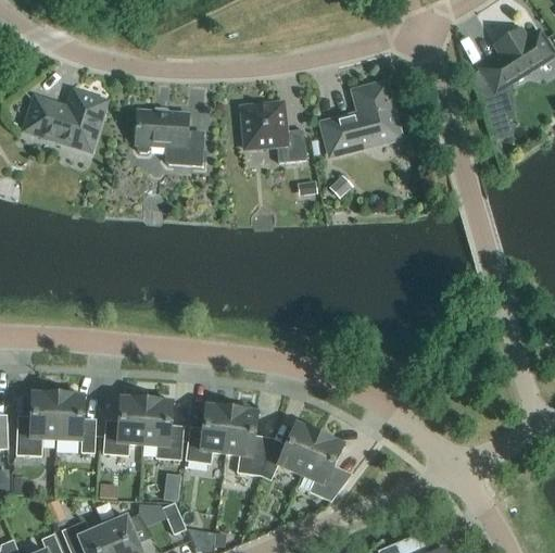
[(494,92),(553,54),(538,29),(525,38),(518,27),(493,44),(500,54),(479,67),(494,92)]
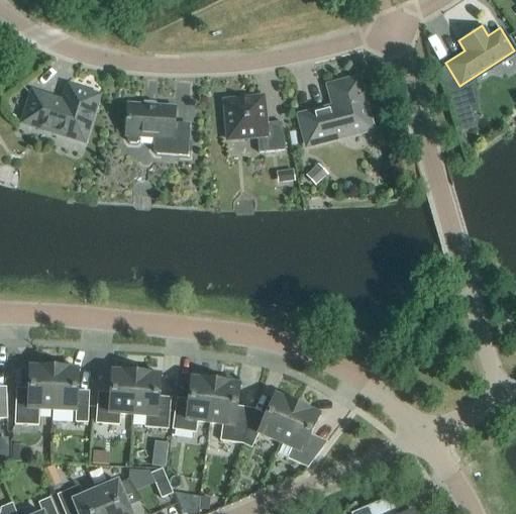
[(299,115),(306,143),(370,126),(356,77),(328,84),(334,105),(299,115)]
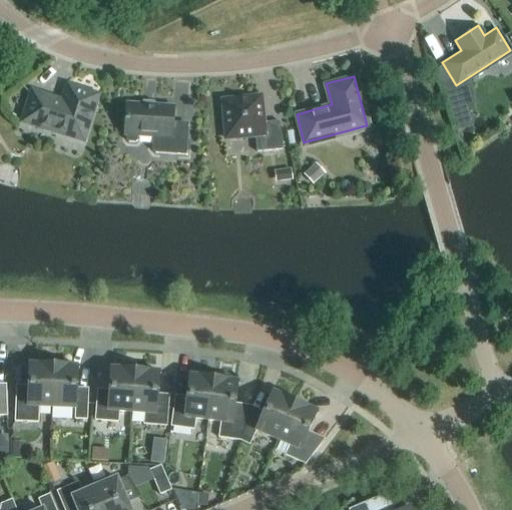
[(31,90),(22,119),(82,137),(96,93),(67,84),(62,100),(31,90)]
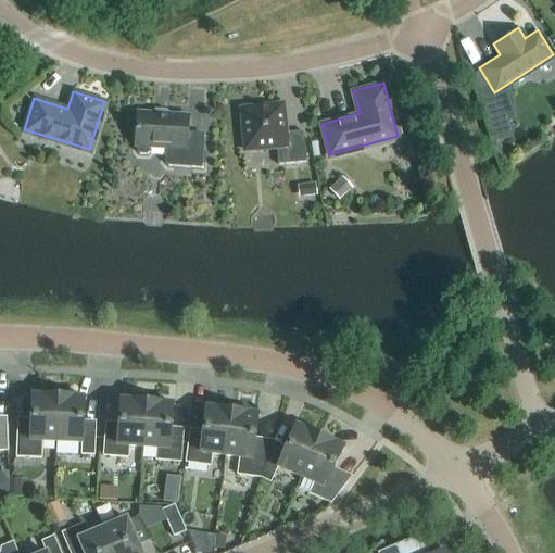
[(305,160),(302,129),(285,130),(281,103),(256,105),(256,103),(239,105),(240,123),(242,123),(244,148),(276,145),(277,162),(305,160)]
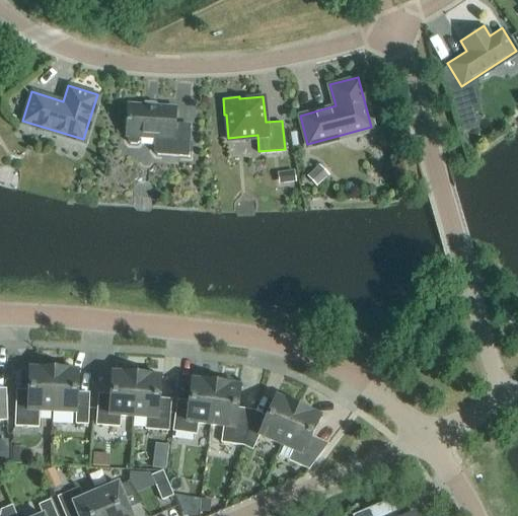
[(174,104),(127,101),(125,135),(127,135),(127,139),(129,141),(136,142),(139,139),(139,136),(153,137),(152,149),(155,152),(187,154),(189,124),(173,123),(174,104)]
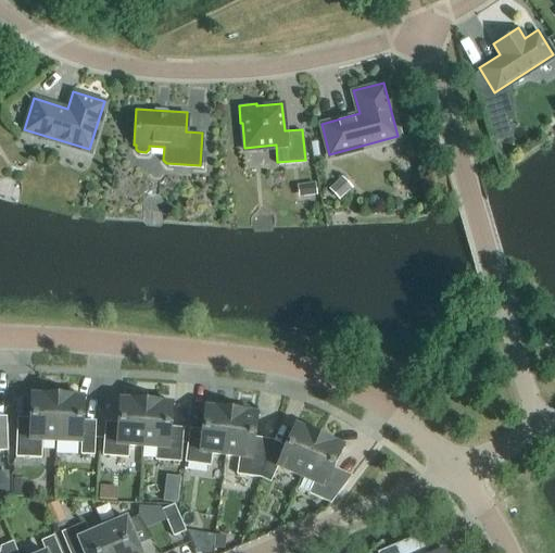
[(329,187),(339,197),(348,188),(338,177),(329,187)]
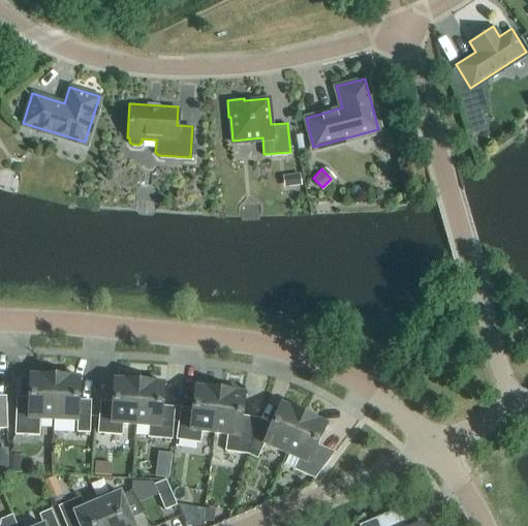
[(300,172),(286,173),(287,183),(301,182),(300,172)]
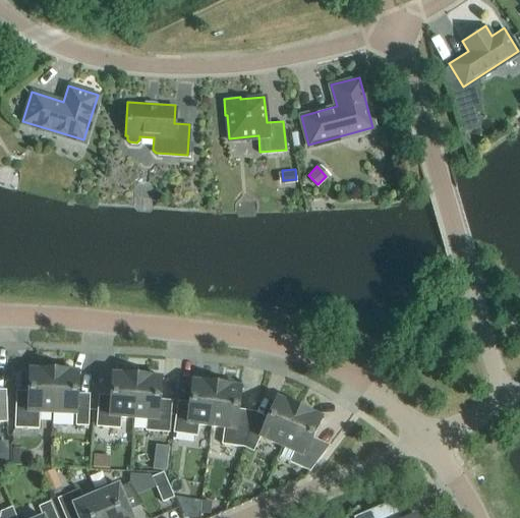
[(51,411),(53,369),(26,368),(26,369),(29,369),(27,395),(15,394),(14,425),(38,426),(39,411),(51,411)]
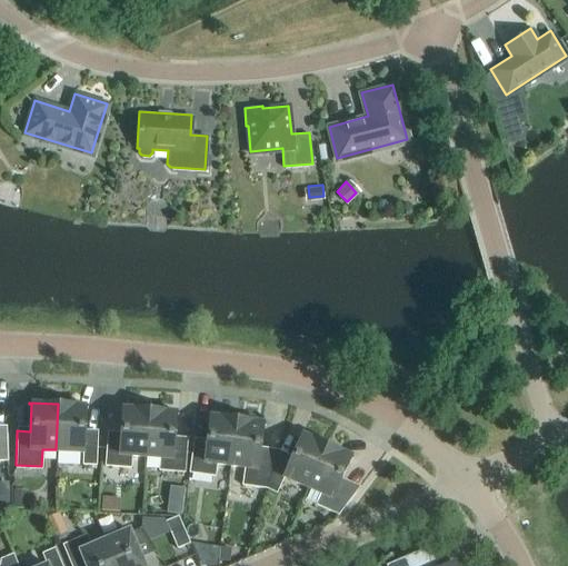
[(83,434),(85,406),(87,406),(87,405),(58,404),(56,449),(82,450),(82,463),(96,463),(97,434),(83,434)]
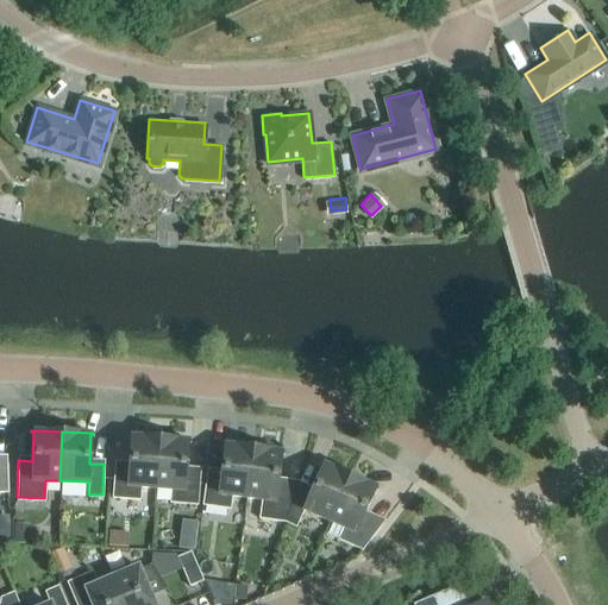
[(155,486),(160,438),(127,435),(127,436),(130,436),(127,466),(114,465),(112,496),(139,498),(140,485),(155,486)]
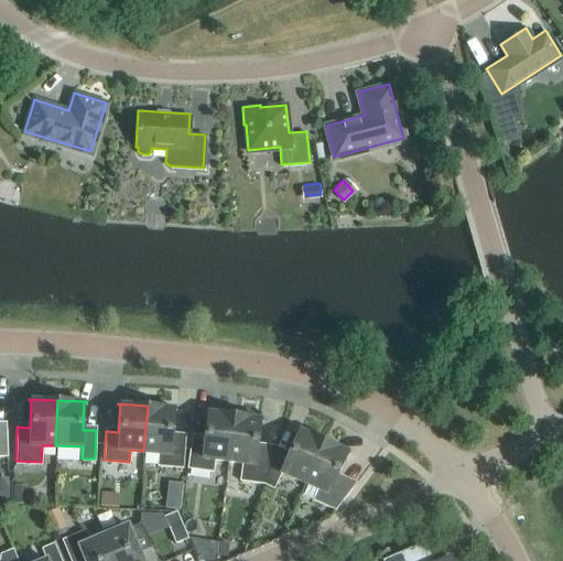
[(172,437),(174,409),(176,409),(176,408),(148,406),(143,451),(158,452),(157,464),(183,466),(185,438),(172,437)]
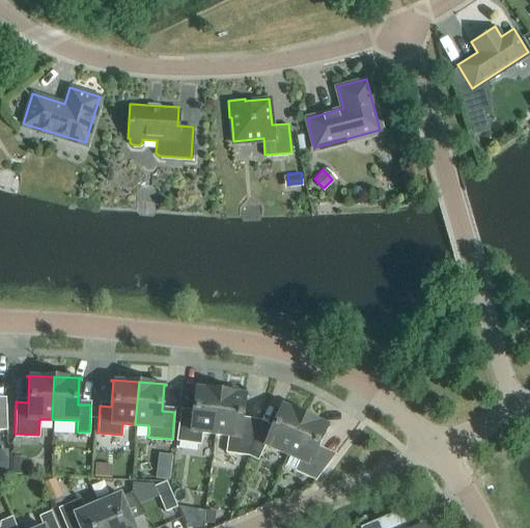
[(215,433),(220,390),(193,387),(193,388),(195,388),(192,414),(179,412),(175,439),(200,442),(201,431),(215,433)]
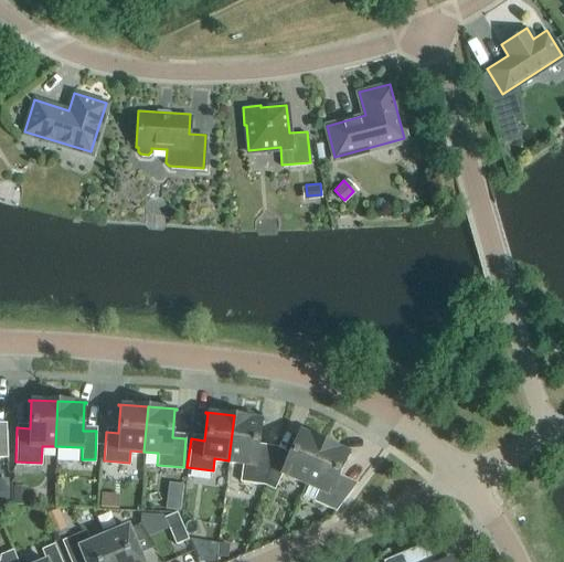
[(263,483),(274,448),(257,447),(261,421),(263,421),(263,420),(234,415),(229,460),(242,463),(240,479),(263,483)]
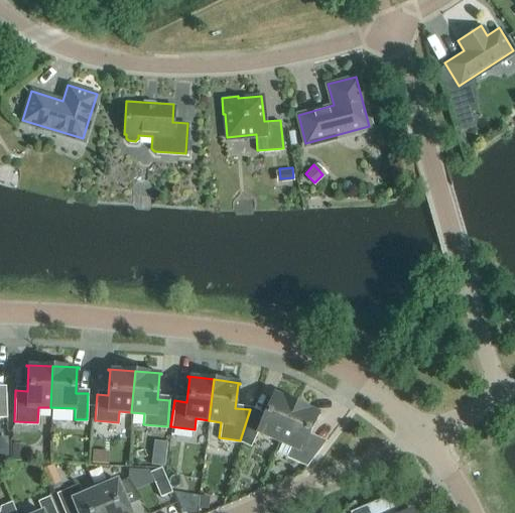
[(278,440),(295,402),(271,392),(271,393),(272,394),(262,416),(250,409),(240,440),(250,445),(257,430),(278,440)]
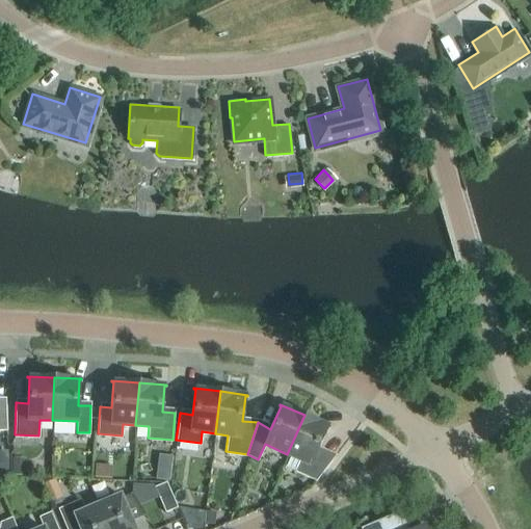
[(317,450),(327,426),(328,427),(329,426),(304,415),(287,454),(289,455),(285,465),(295,469),(294,470),(316,479),(333,457),(317,450)]
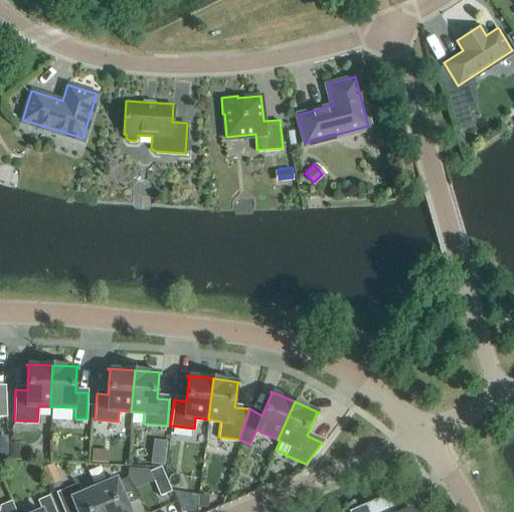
[(11,457),(21,458),(22,442),(12,441),(11,457)]
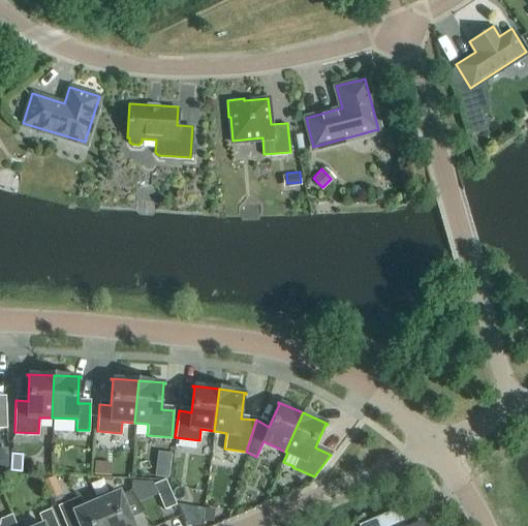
[(163,470),(161,466),(157,464),(153,466),(151,471),(153,475),(158,477),(162,475),(163,470)]
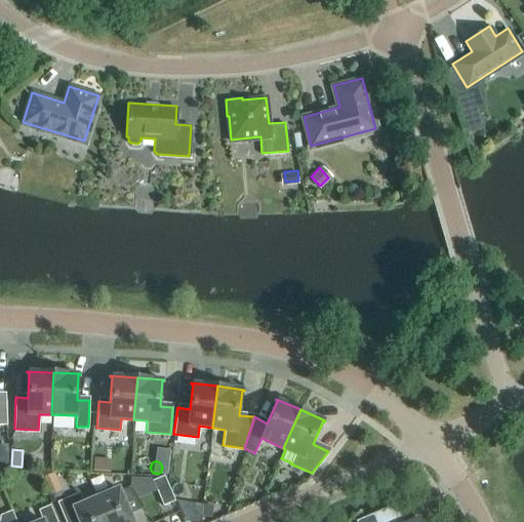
[(50,493),(59,489),(51,471),(42,475),(50,493)]
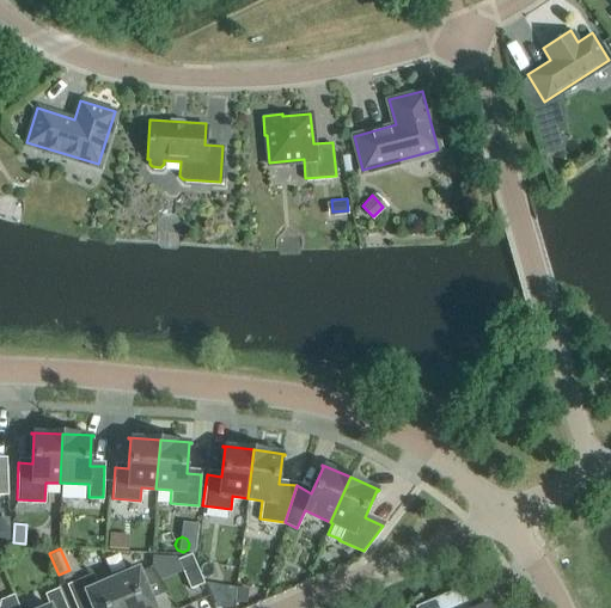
[(203,581),(191,552),(177,558),(190,587),(203,581)]
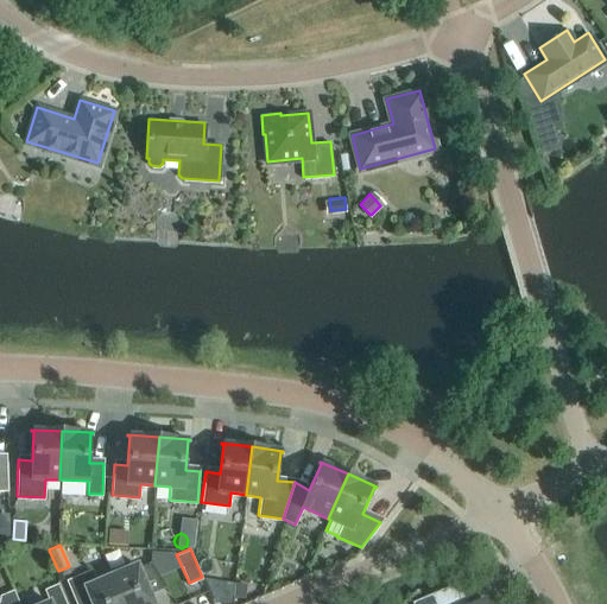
[(201,576),(209,571),(202,554),(194,558),(197,566),(201,576)]
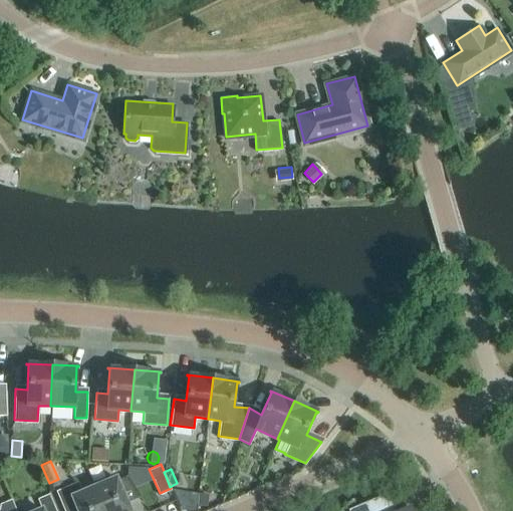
[(130,510),(125,499),(139,494),(142,499),(143,498),(126,475),(125,475),(126,476),(117,480),(115,477),(93,486),(103,510),(130,510)]
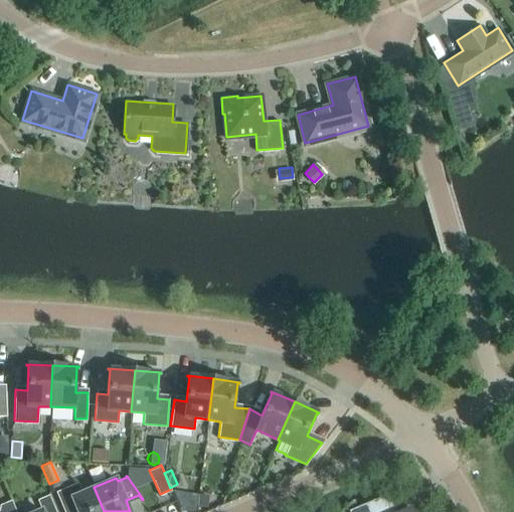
[(104,511),(94,487),(81,492),(77,482),(56,491),(64,511),(104,511)]
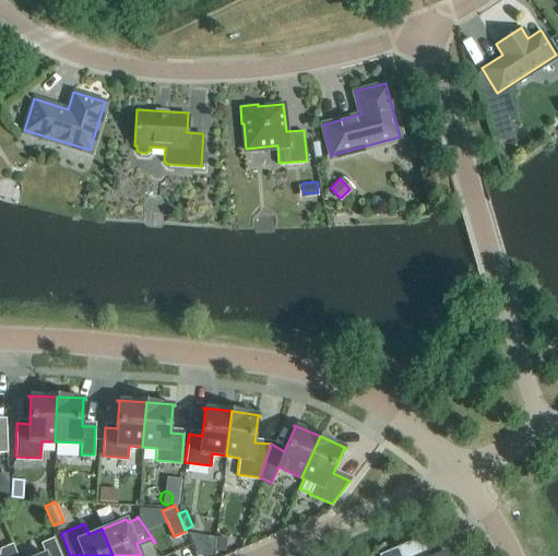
[(212,555),(214,534),(201,533),(199,554),(212,555)]
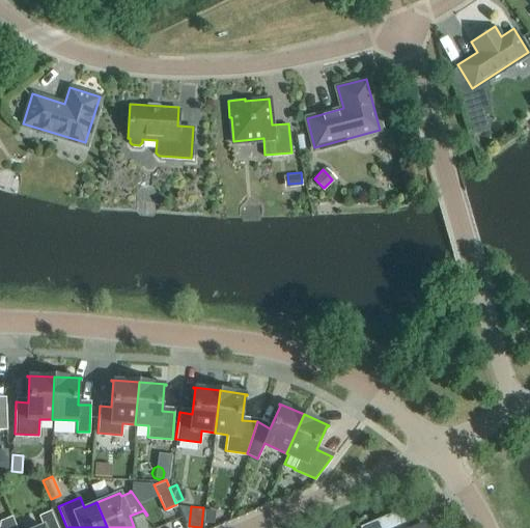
[(204,507),(203,520),(212,521),(213,508),(204,507)]
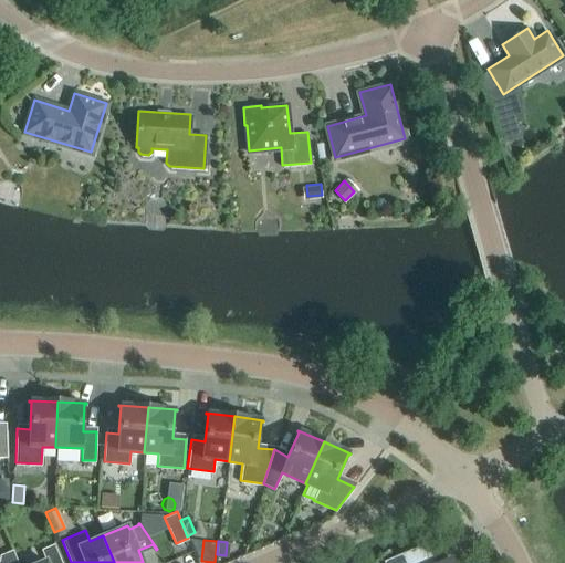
[(427,542),(383,560),(384,562),(386,561),(387,562),(453,562),(451,556),(450,558),(450,559),(439,562),(432,562),(426,544),(428,543),(427,542)]
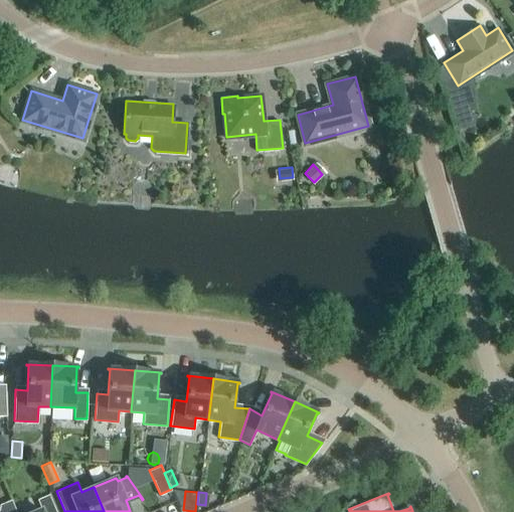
[(55,511),(48,494),(37,499),(41,509),(34,511),(55,511)]
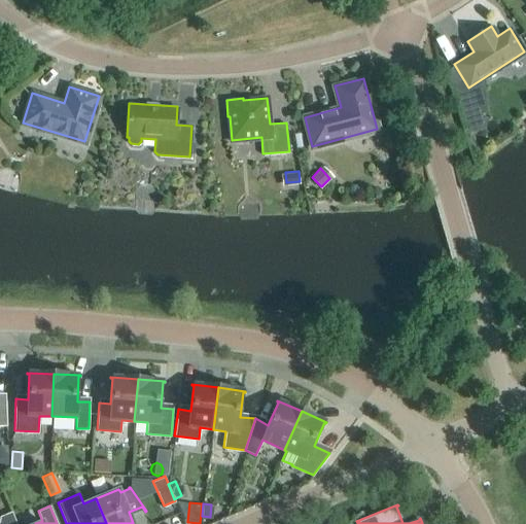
[(16,523),(12,512),(2,516),(1,521),(0,521),(0,523),(16,523)]
